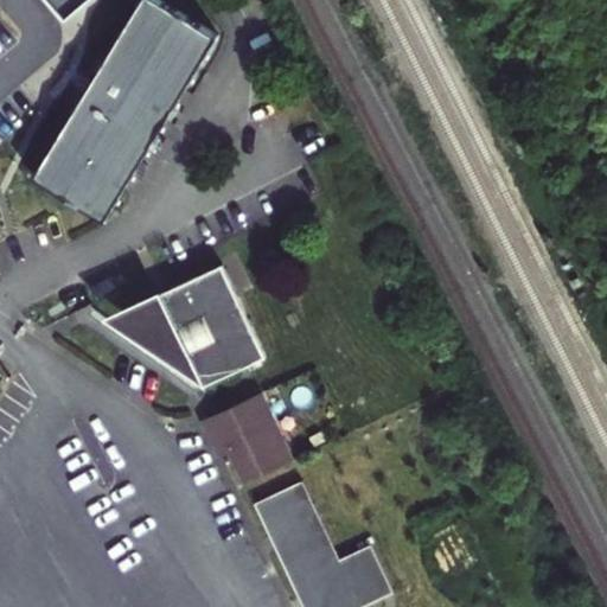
[(218,31),(164,0),(139,0),(94,76),(90,83),(85,91),(61,134),(36,176),(108,218),(218,31)]
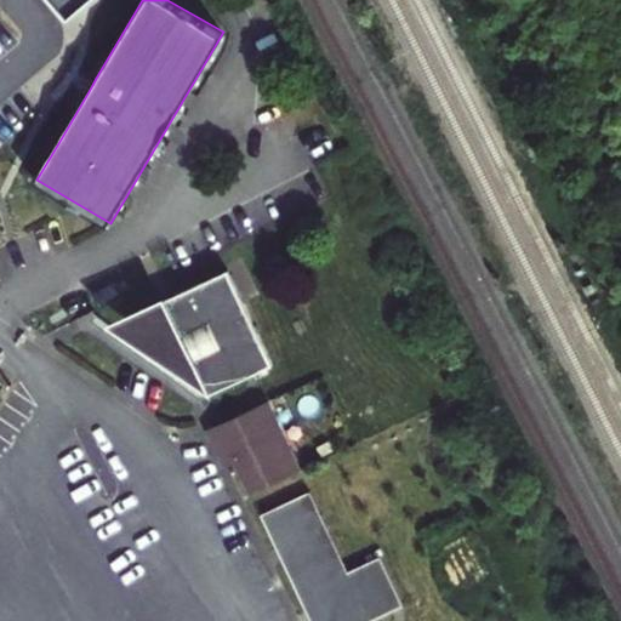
[(77,0),(52,0),(69,20),(91,0),(79,0),(79,1),(77,0)]
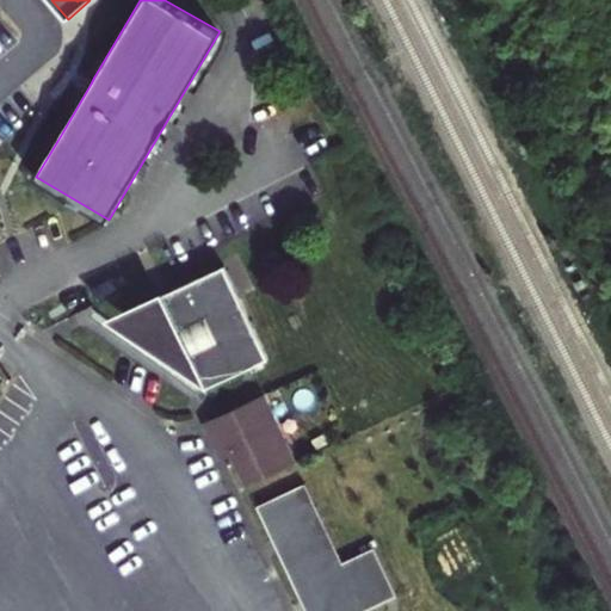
[(81,69),(73,84),(86,92),(94,76),(81,69)]
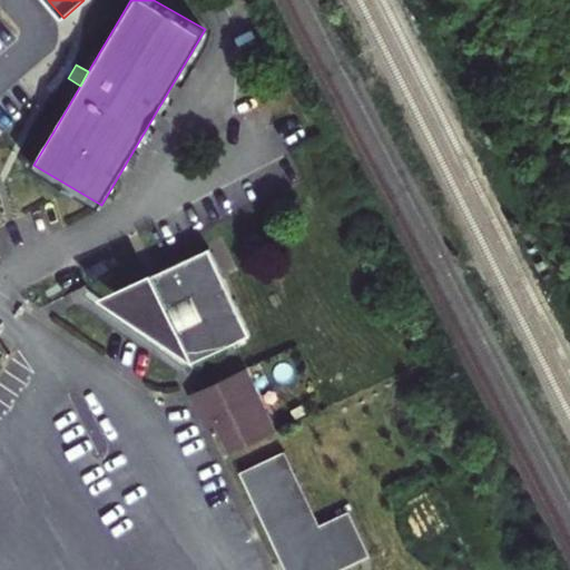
[(193,362),(252,336),(212,247),(154,274),(131,283),(127,286),(124,292),(121,297),(121,303),(123,308),(126,313),(130,316),(136,317),(141,318),(137,323),(183,355),(188,353),(193,362)]
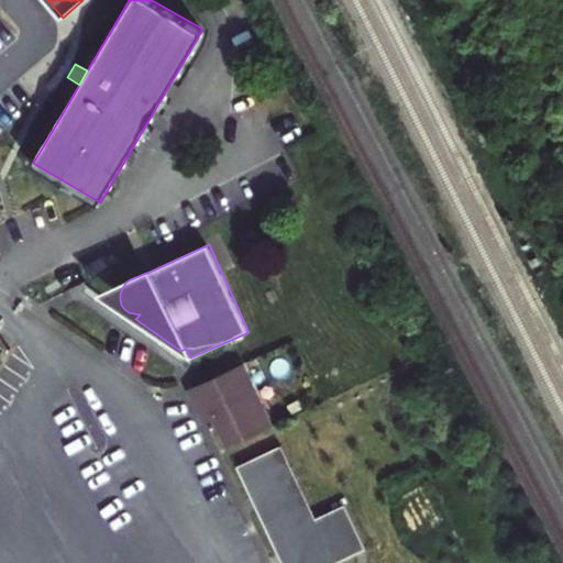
[(117,260),(113,253),(107,257),(110,263),(117,260)]
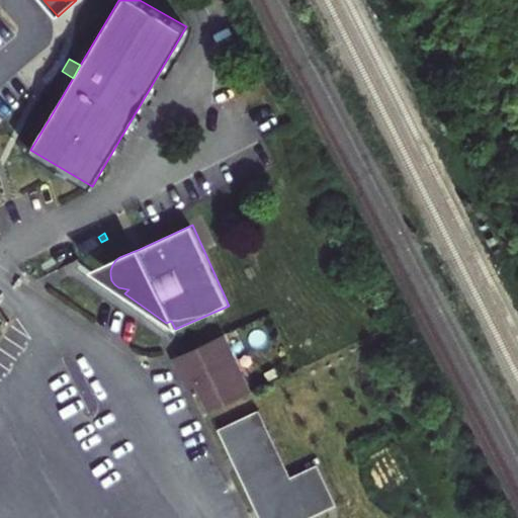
[(82,240),(76,244),(81,253),(99,243),(94,235),(83,241),(82,240)]
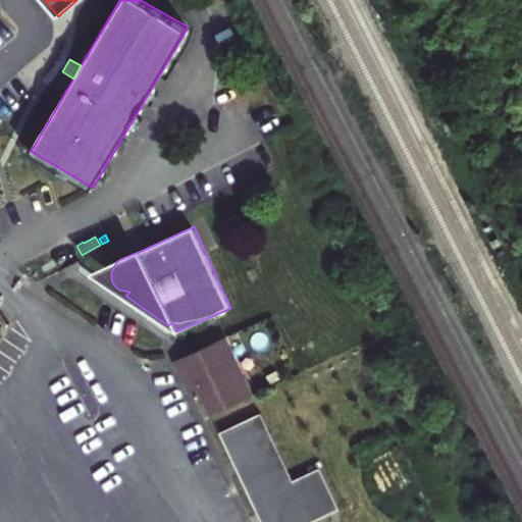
[(120,259),(141,251),(138,245),(90,265),(125,296),(129,292),(124,291),(119,290),(115,286),(112,282),(111,277),(111,272),(113,267),(116,262),(120,259)]
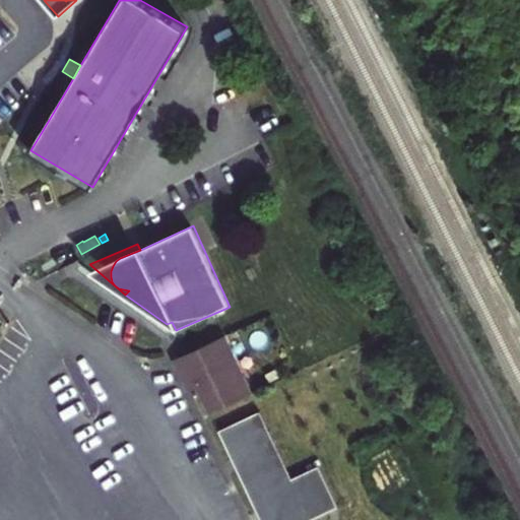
[(172,322),(167,324),(176,330),(172,322)]
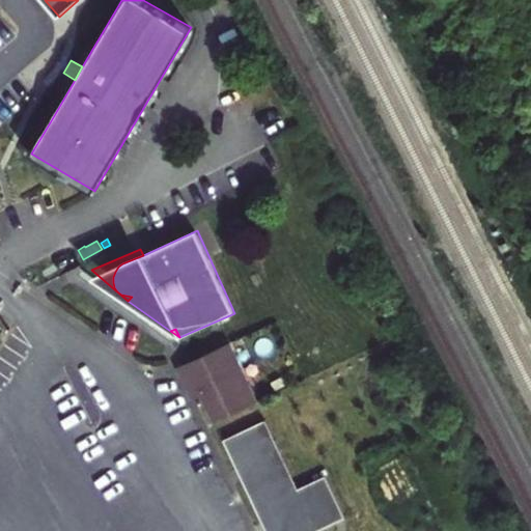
[(231,344),(177,369),(180,375),(233,351),(231,344)]
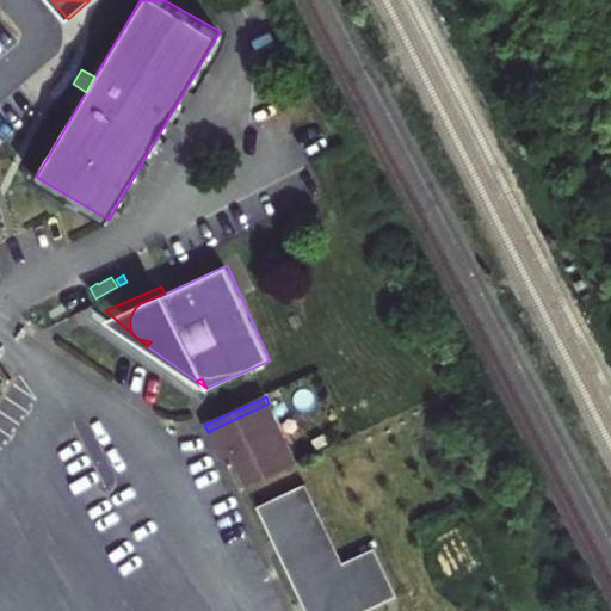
[(269,403),(208,432),(214,448),(221,461),(230,456),(246,488),(297,464),(269,403)]
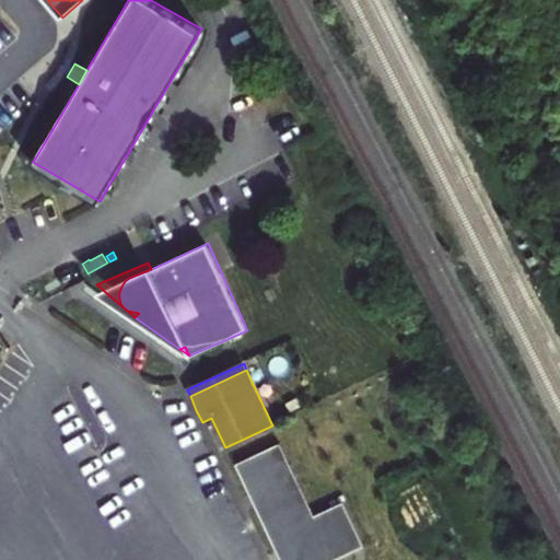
[(279,445),(234,466),(277,559),(340,559),(365,549),(347,506),(314,522),(279,445)]
